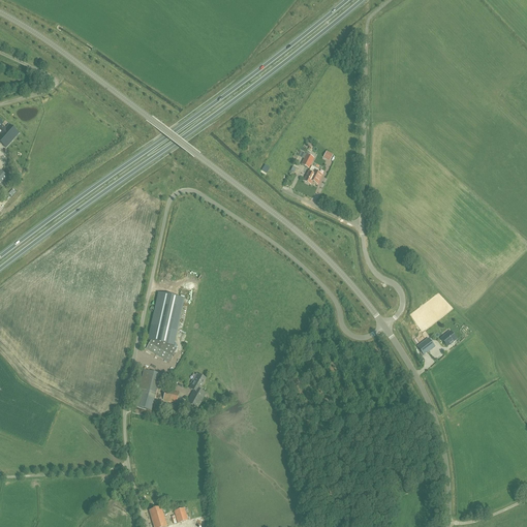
[(0,142),(4,146),(17,131),(7,123),(4,127),(0,124),(0,122),(1,121),(0,120),(0,142)]
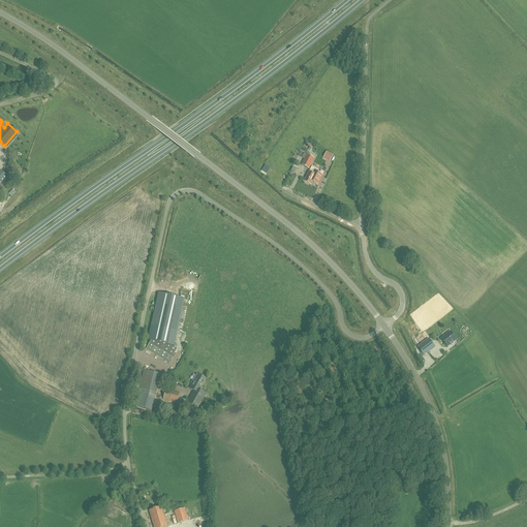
[(302,149),(302,150),(301,150),(299,155),(302,157),(300,162),(307,166),(312,156),(307,154),(309,151),(306,149),(305,150),(302,149)]
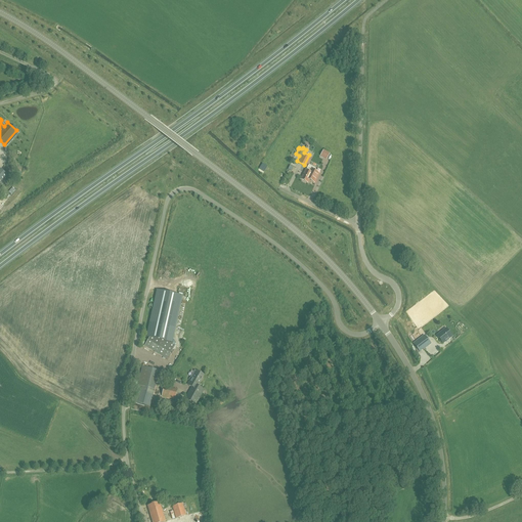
[(322,147),(319,154),(328,157),(330,150),(322,147)]
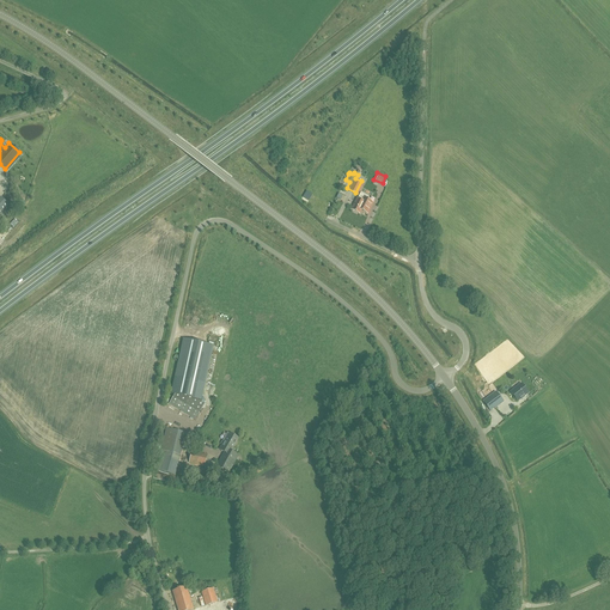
[(359,199),(355,196),(349,207),(357,211),(359,208),(365,212),(371,201),(361,196),(359,199)]
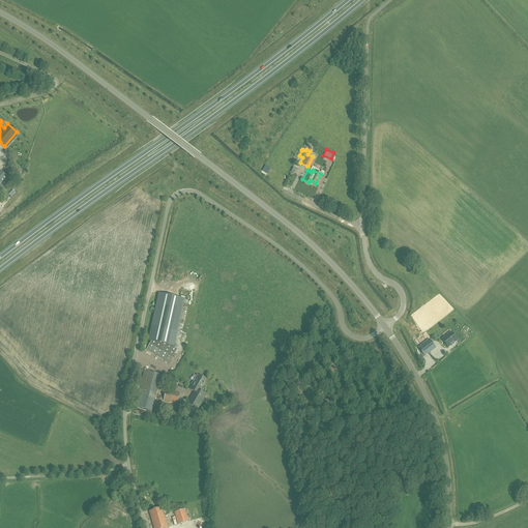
[(12,186),(6,194),(8,196),(15,188),(12,186)]
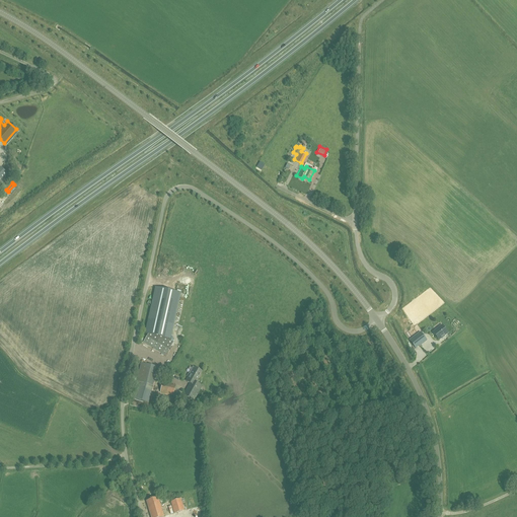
[(181,288),(159,284),(151,319),(173,323),(181,288)]
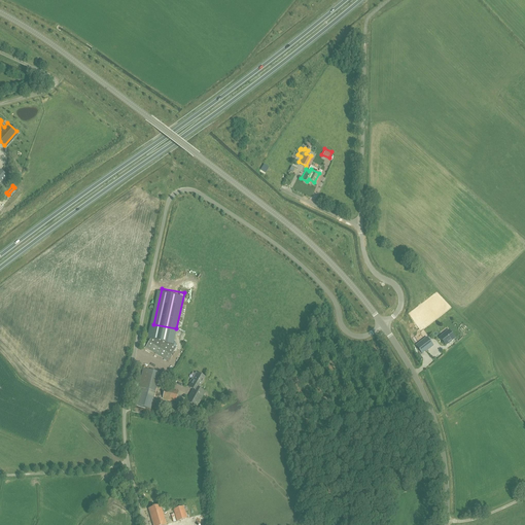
[(444,344),(453,337),(447,328),(438,336),(444,344)]
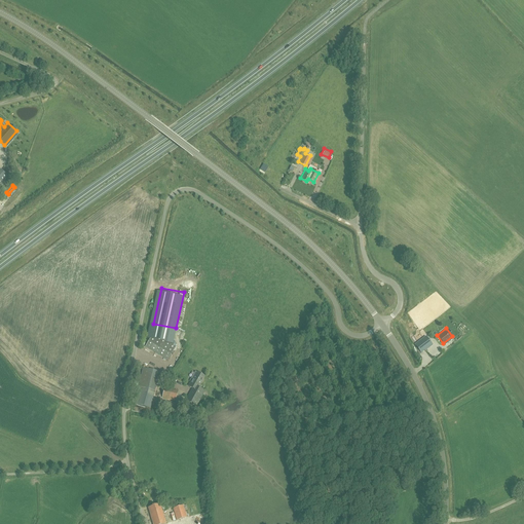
[(174,345),(151,332),(144,345),(165,359),(174,345)]
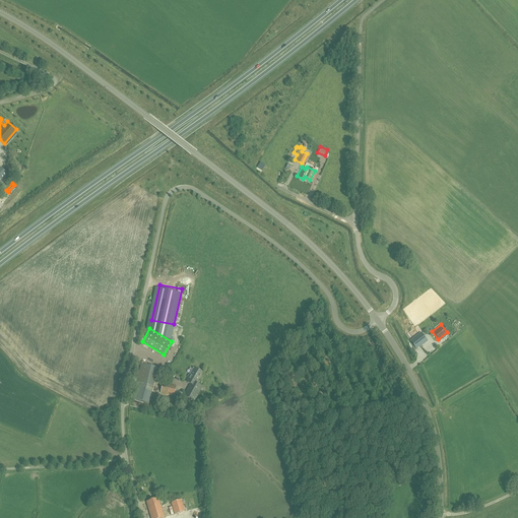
[(426,339),(422,334),(419,331),(408,339),(409,340),(414,347),(421,342),(426,339)]
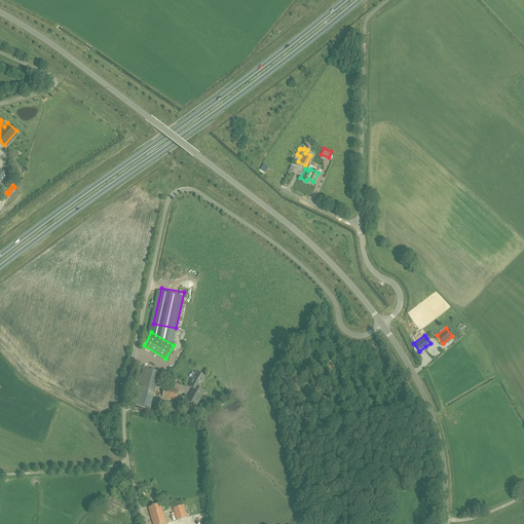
[(141,366),(132,402),(144,405),(153,369),(141,366)]
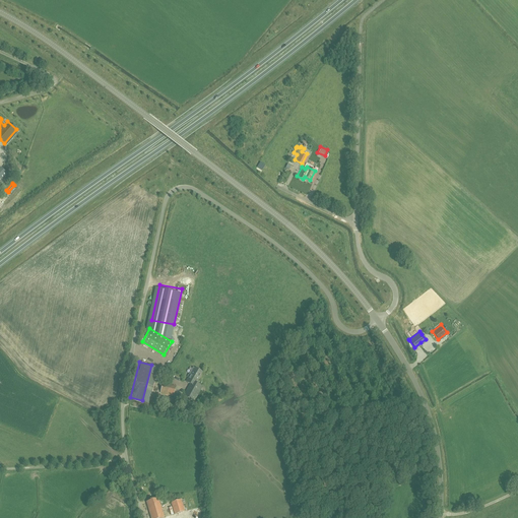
[(188,382),(182,393),(192,399),(200,385),(193,381),(195,378),(200,370),(194,367),(188,377),(187,376),(185,380),(188,382)]
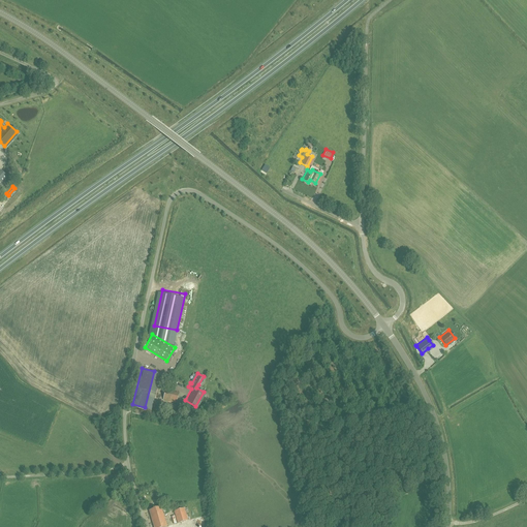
[(175,401),(178,391),(164,388),(161,398),(175,401)]
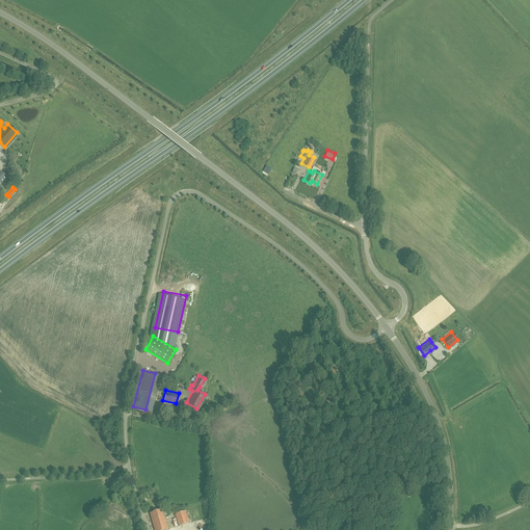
[(161,403),(160,413),(182,415),(183,406),(161,403)]
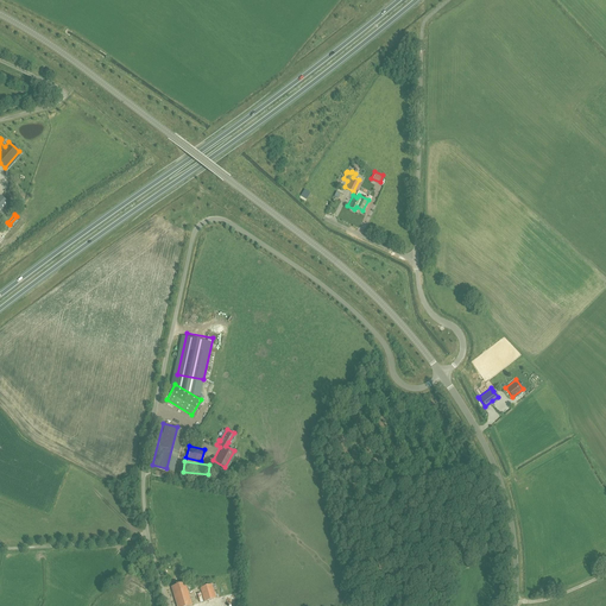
[(175,605),(180,605),(190,604),(183,580),(169,585),(175,605)]
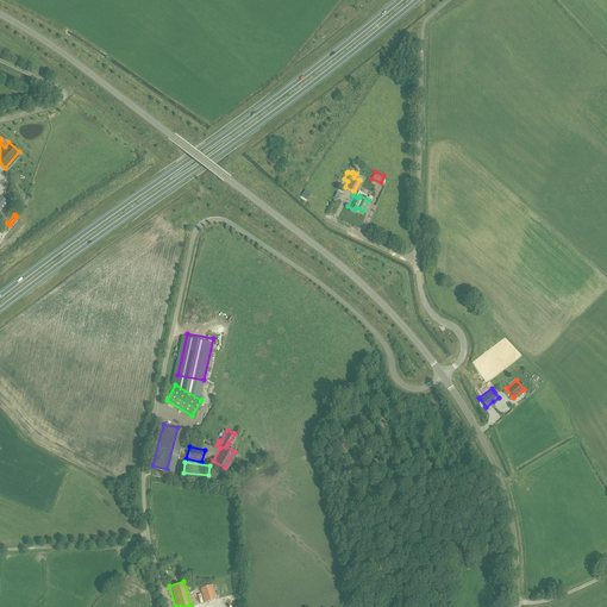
[(210,583),(199,587),(202,601),(214,598),(210,583)]
